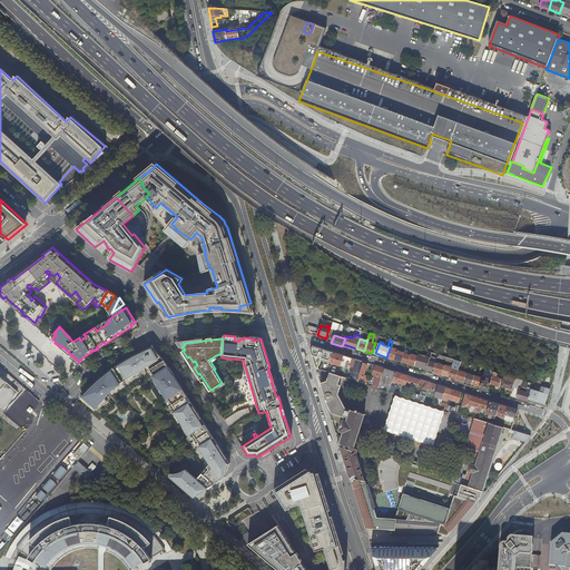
[(397,350),(395,360),(402,362),(405,352),(405,351),(403,350),(403,352),(401,351),(403,344),(400,343),(400,345),(397,350)]
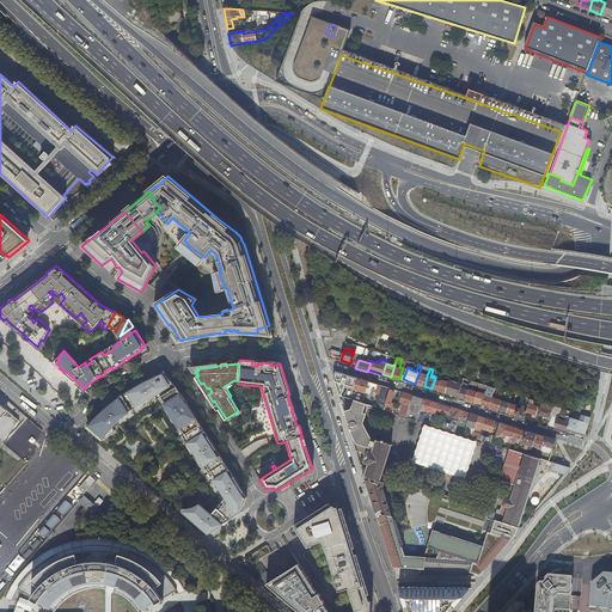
[(355,387),(357,378),(336,372),(334,375),(340,396),(342,396),(346,384),(355,387)]
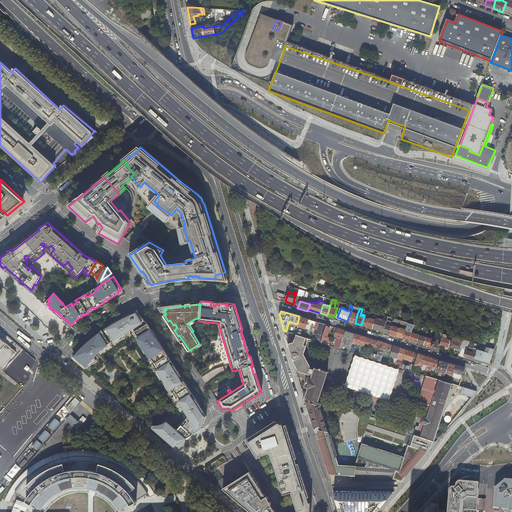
[(351,311),(347,321),(355,323),(357,314),(351,311)]
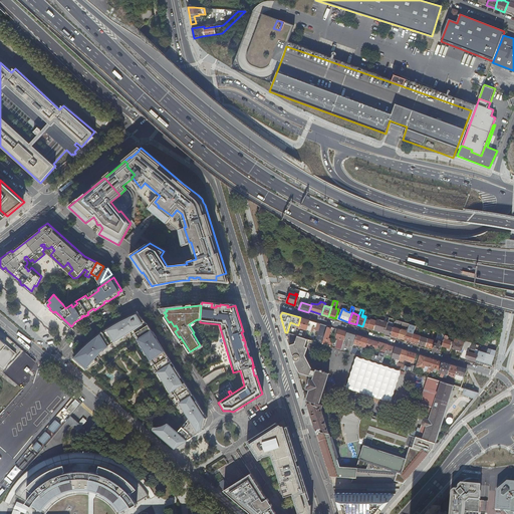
[(77,353),(72,359),(84,369),(90,364),(94,359),(90,355),(130,332),(136,341),(135,342),(147,361),(148,361),(152,367),(169,356),(149,325),(138,313),(136,313),(129,316),(121,320),(110,326),(100,333),(92,340),(85,346),(77,353)]
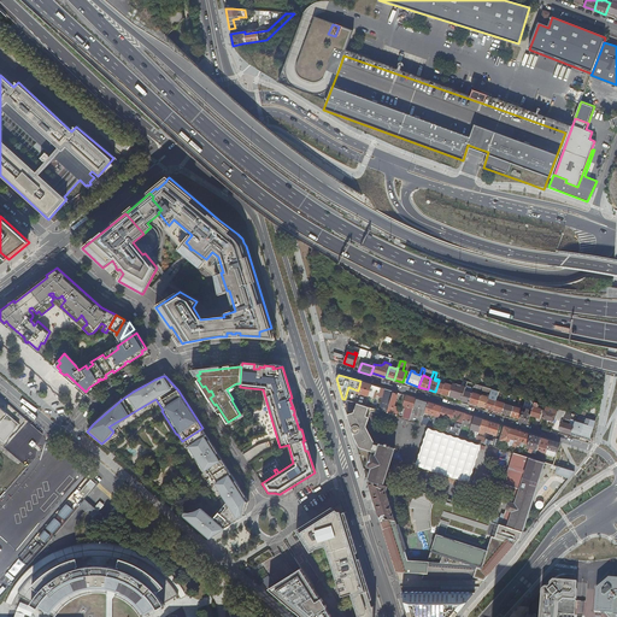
[(358,391),(357,393),(359,393),(358,394),(360,395),(360,393),(369,395),(372,385),(360,381),(358,391)]
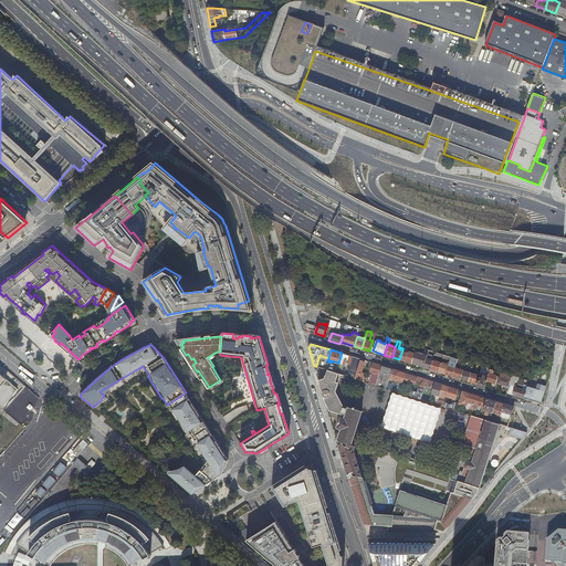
[(402,349),(399,359),(406,362),(408,352),(407,350),(407,353),(405,352),(405,349),(402,349)]
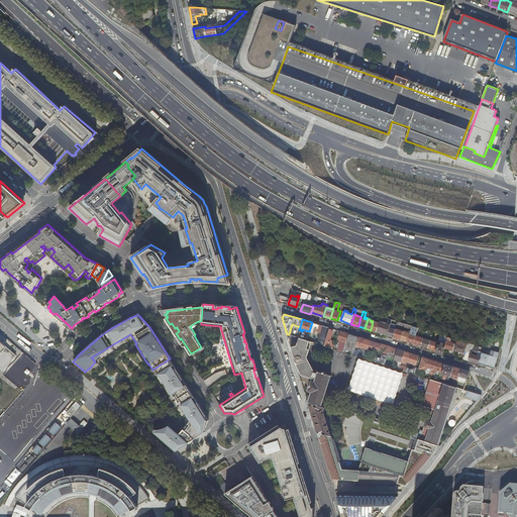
[(380,321),(377,332),(387,335),(390,327),(390,325),(391,324),(385,322),(385,321),(384,320),(383,322),(380,321)]
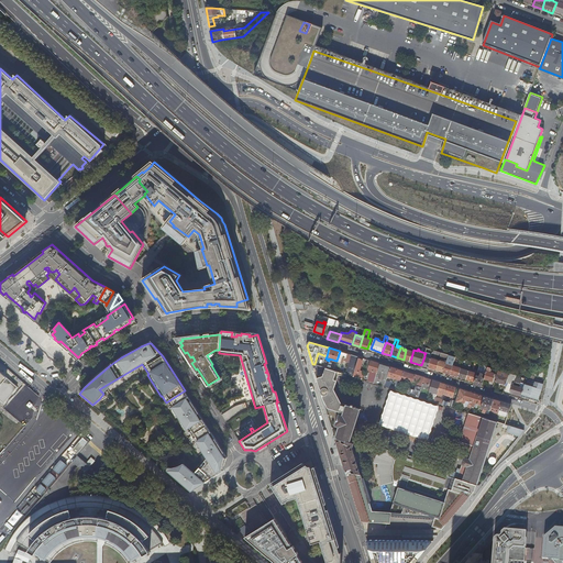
[(406,350),(404,360),(410,362),(414,350),(412,350),(411,351),(406,350)]
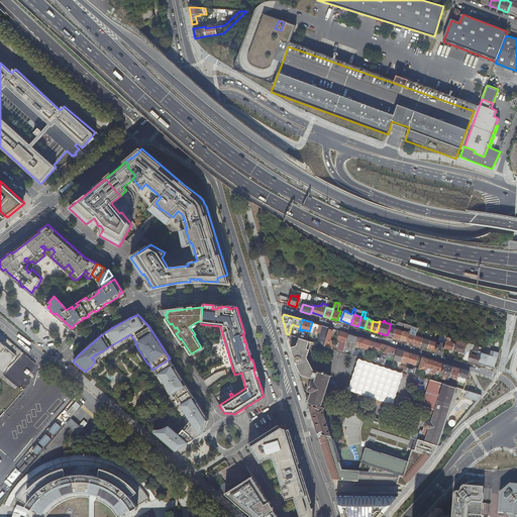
[(404,327),(406,324),(398,321),(397,324),(403,326),(402,330),(396,329),(393,337),(401,339),(403,331),(404,327)]
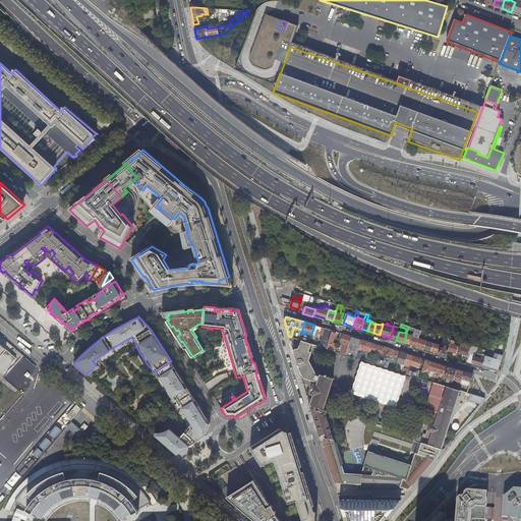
[(309,340),(308,343),(311,344),(314,345),(320,346),(323,338),(315,336),(316,332),(324,334),(325,330),(326,329),(314,325),(311,334),(309,340)]
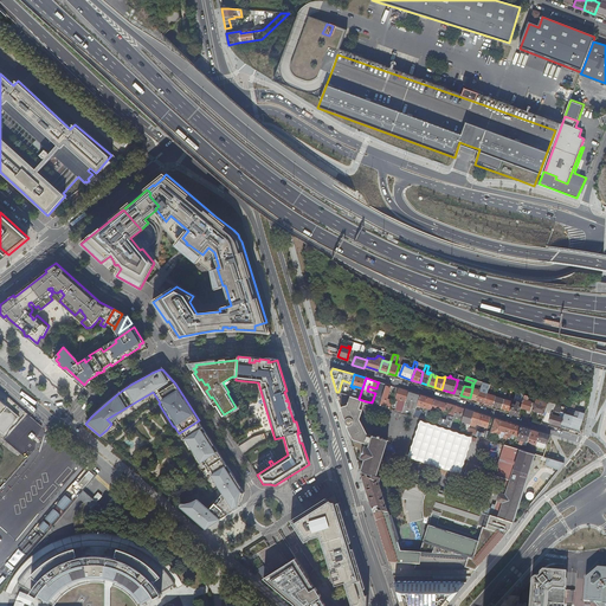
[(375,393),(372,403),(380,405),(386,386),(378,384),(376,388),(375,393)]
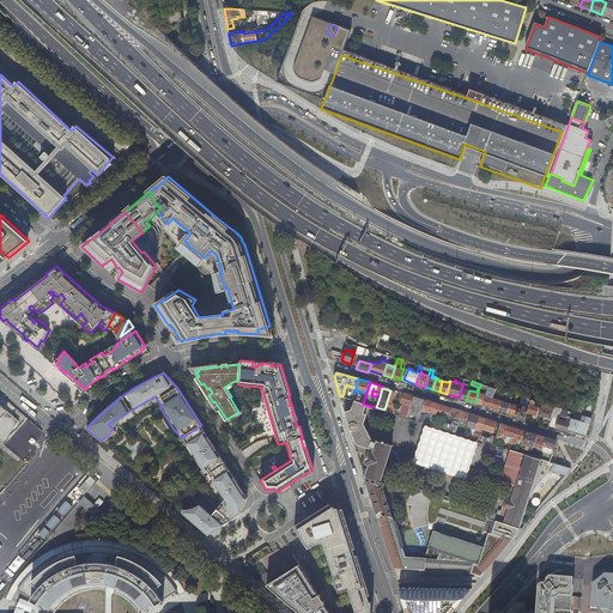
[(459,398),(466,400),(469,390),(469,388),(468,388),(468,390),(462,388),(459,398)]
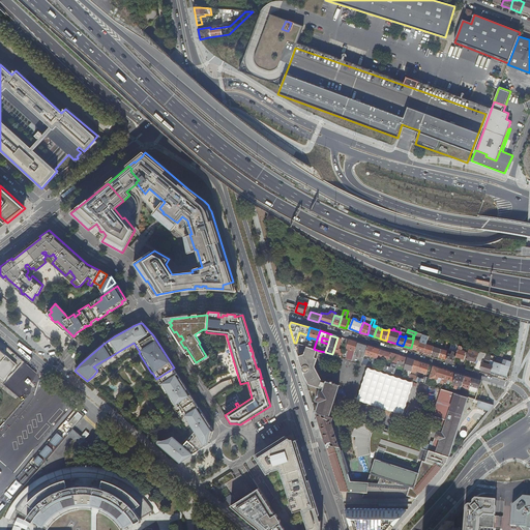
[(337,337),(332,354),(341,357),(344,350),(339,348),(343,337),(337,336),(337,337)]
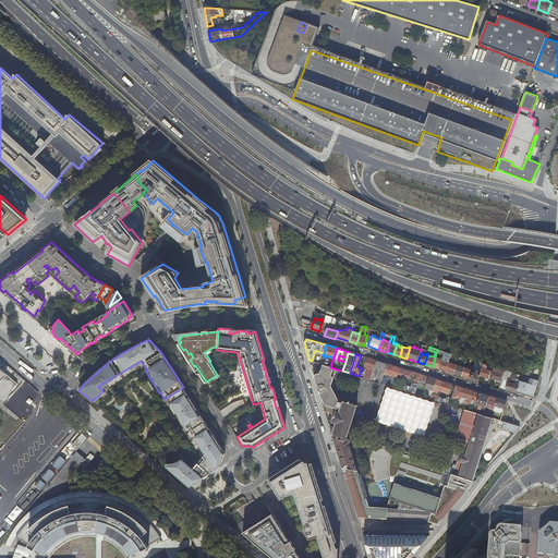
[(365,356),(362,366),(374,370),(377,361),(365,356)]
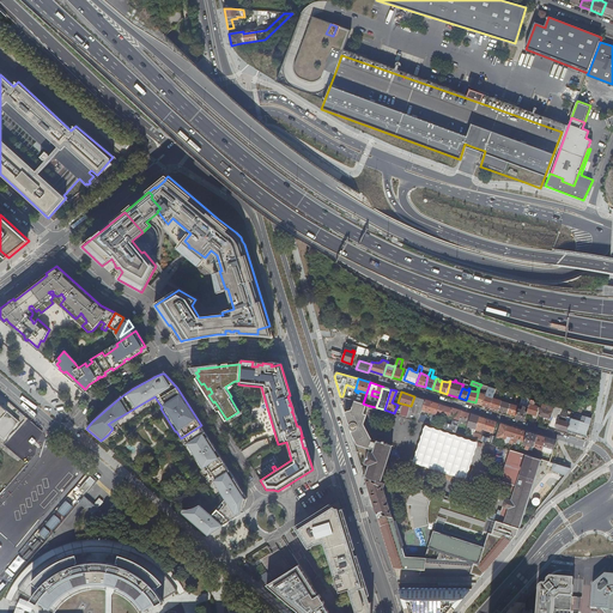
[(475,402),(483,405),(486,395),(486,393),(485,393),(485,394),(478,393),(475,402)]
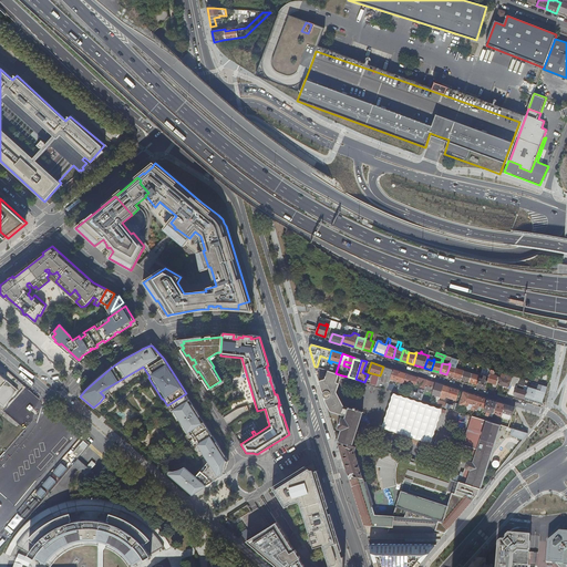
[(456,369),(456,368),(455,367),(455,368),(451,367),(452,367),(450,366),(446,374),(454,377),(456,369)]
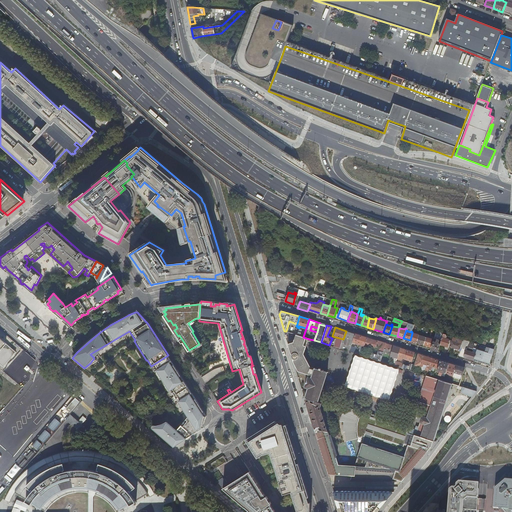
[(341,345),(340,348),(350,351),(351,347),(353,342),(355,334),(346,331),(343,339),(341,345)]
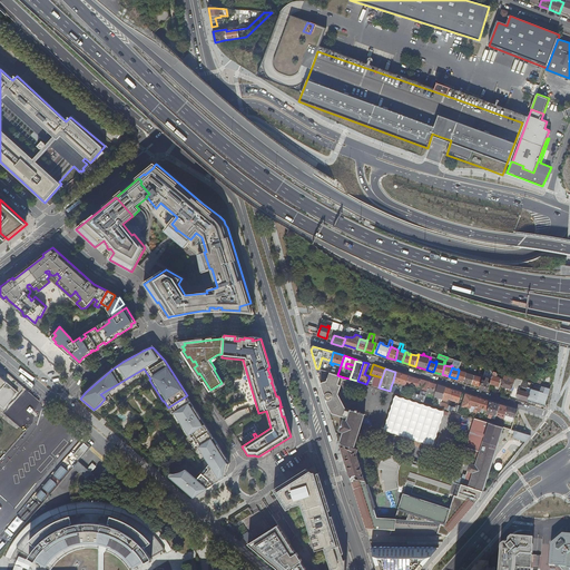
[(494,372),(487,369),(485,371),(490,373),(488,377),(487,377),(485,380),(484,380),(484,379),(483,379),(481,386),(480,389),(488,391),(490,384),(494,372)]
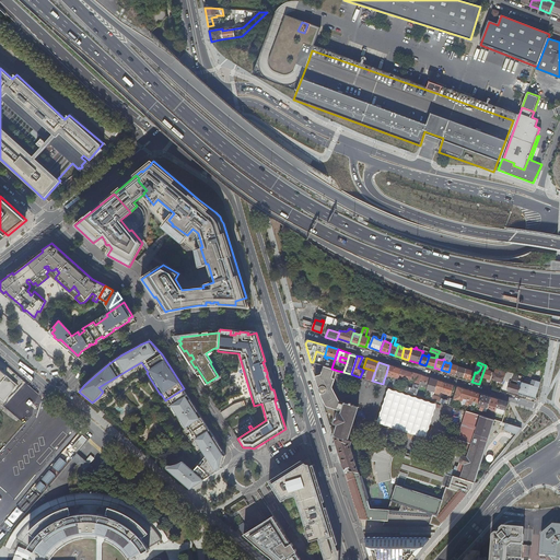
[(458,366),(456,365),(451,364),(448,372),(456,374),(458,366)]
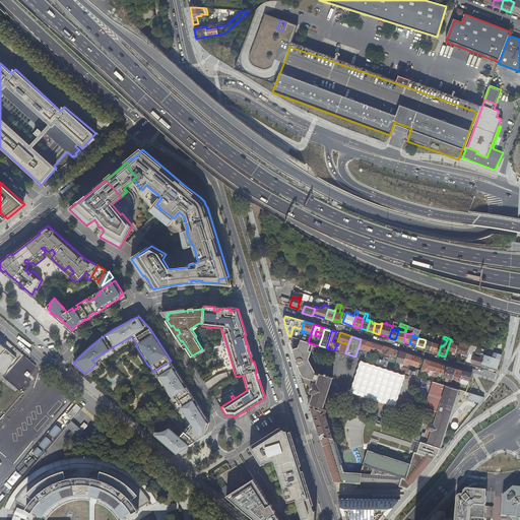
[(361,339),(359,347),(365,349),(367,341),(361,339)]
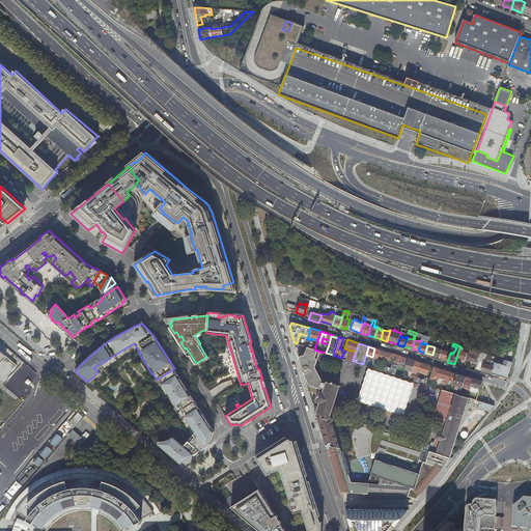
[(465,347),(460,346),(456,358),(465,360),(468,353),(464,351),(465,347)]
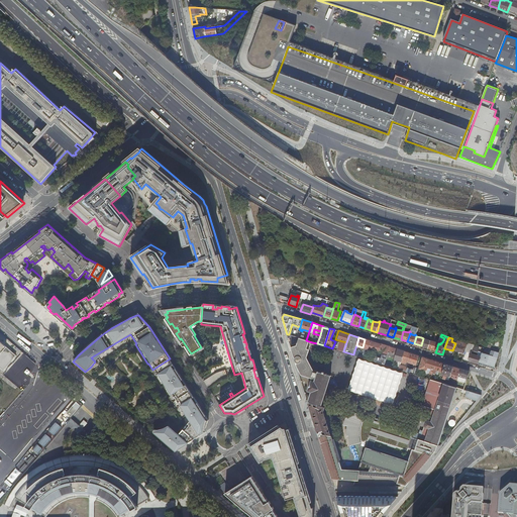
[(430,340),(423,338),(421,345),(428,348),(430,341),(431,339),(430,339),(430,340)]
